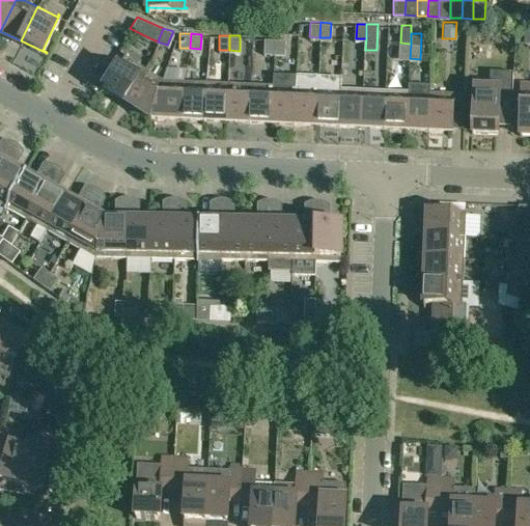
[(263,52),(274,52),(274,37),(263,37),(263,52)]
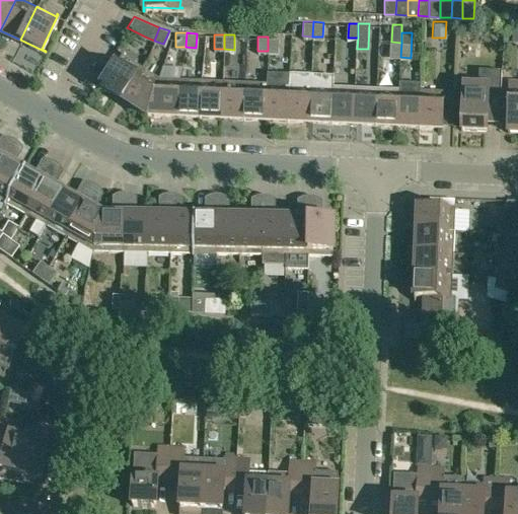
[(278,37),(268,37),(268,51),(278,51),(278,37)]
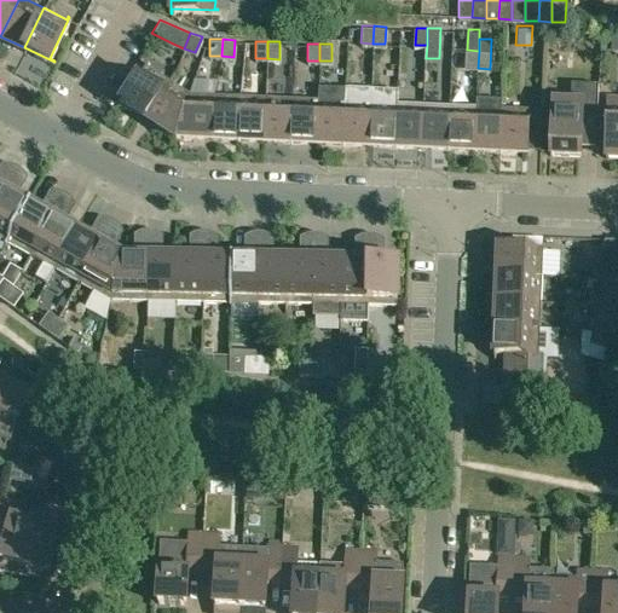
[(121,99),(145,115),(168,77),(146,63),(149,61),(148,59),(122,98),(117,96),(116,97),(121,99)]
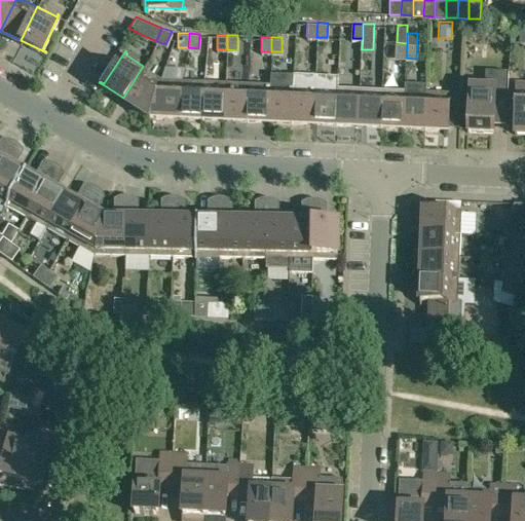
[(160,77),(143,66),(123,98),(149,114),(160,77)]
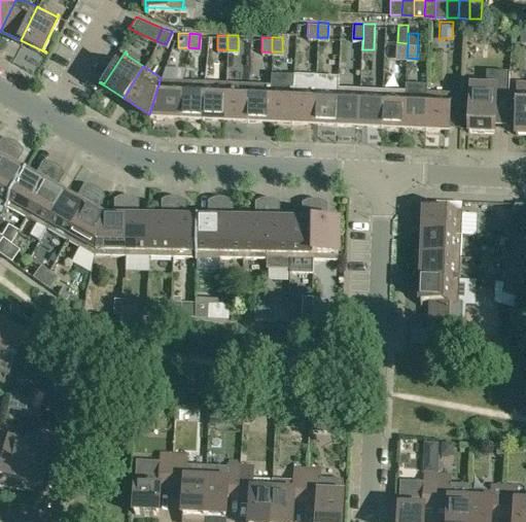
[(493,130),(495,97),(507,98),(509,69),(486,67),(485,83),(469,83),(467,129),(493,130)]
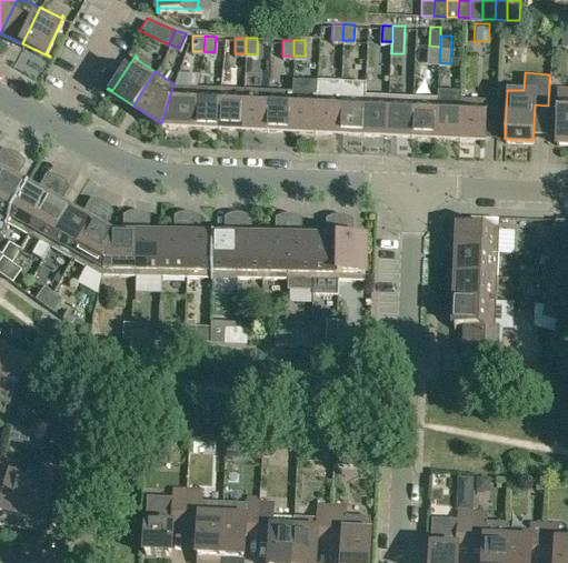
[(291,88),(290,129),(315,130),(316,89),(317,77),(292,77),(291,88)]
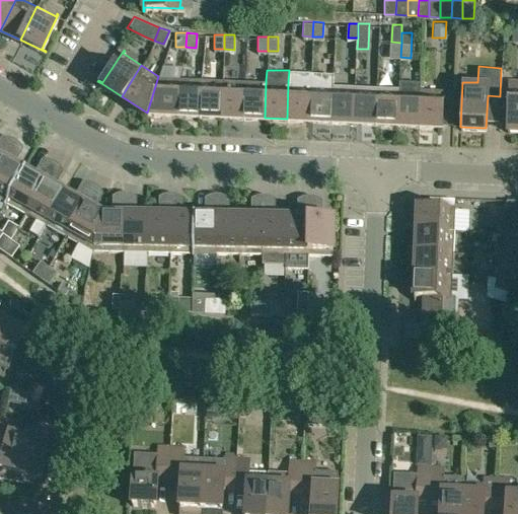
[(287,119),(308,120),(310,82),(311,71),(289,70),(288,81),(287,119)]
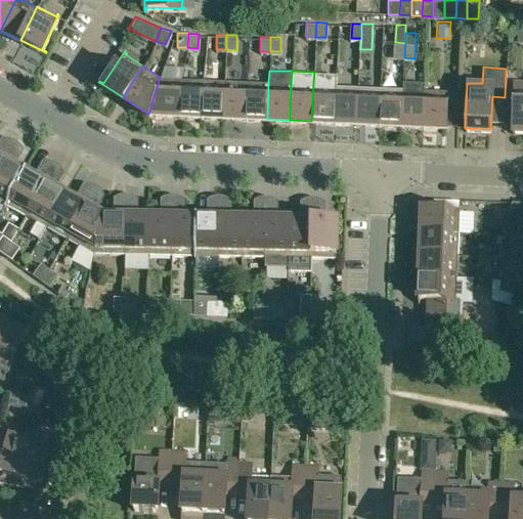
[(314,72),(313,83),(311,121),(334,122),(336,84),(336,73),(314,72)]
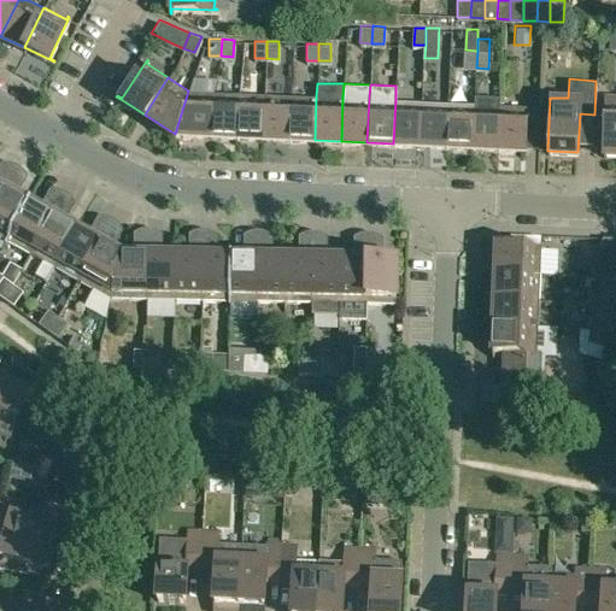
[(212,92),(188,90),(175,134),(210,135),(212,92)]
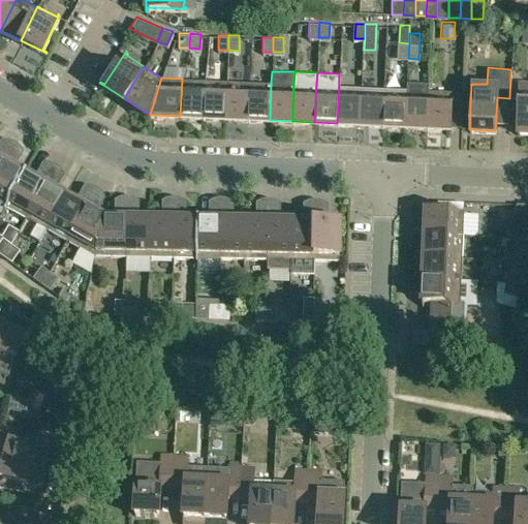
[(205,79),(182,79),(180,116),(203,117),(205,79)]
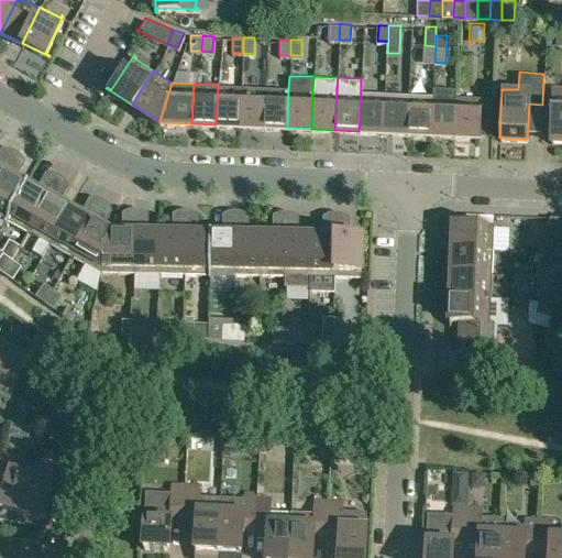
[(241,85),(218,84),(216,124),(240,126),(241,85)]
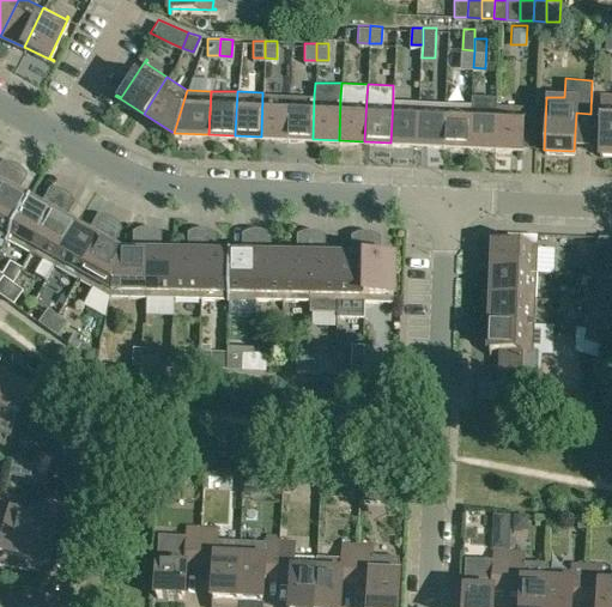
[(289,93),(262,92),(261,137),(286,138),(289,93)]
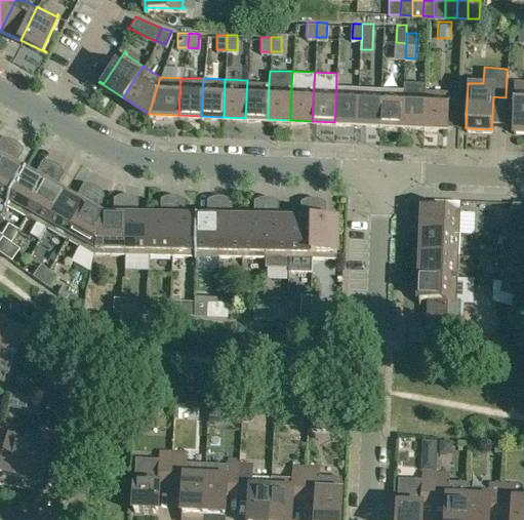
[(245,118),(268,119),(269,81),(247,80),(245,118)]
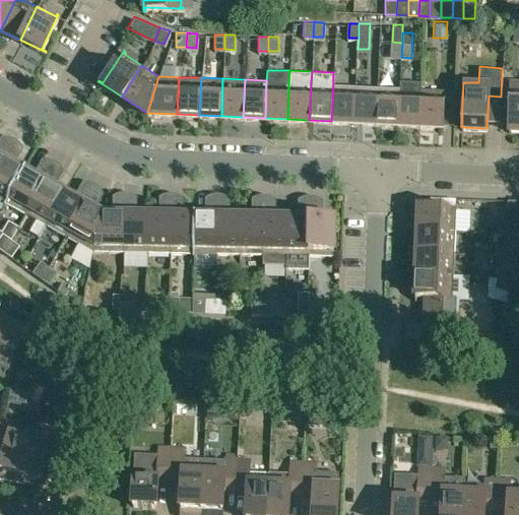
[(397,124),(418,125),(420,87),(420,80),(399,79),(398,86),(397,124)]
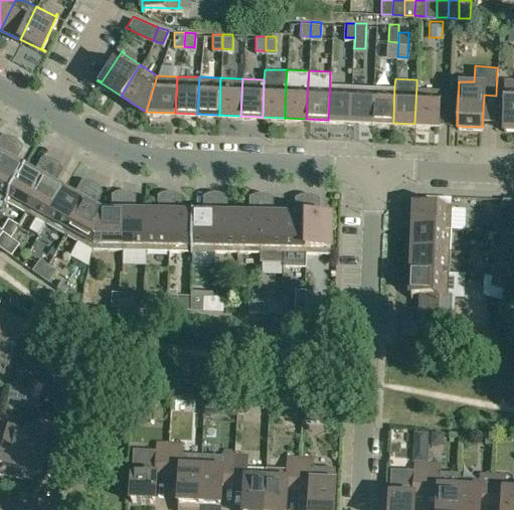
[(513,79),(505,79),(503,128),(513,128),(513,79)]
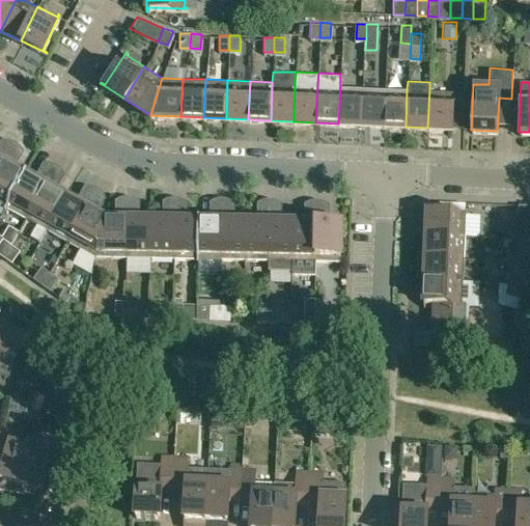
[(362,86),(340,85),(338,123),(361,125),(362,86)]
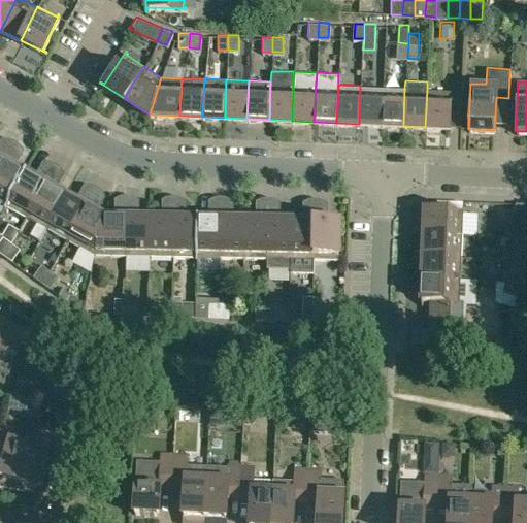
[(383,87),(360,86),(359,124),(381,125),(383,87)]
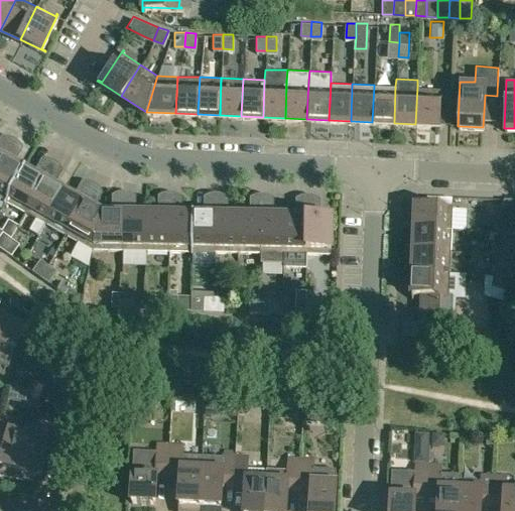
[(395,86),(374,85),(372,122),(394,123),(395,86)]
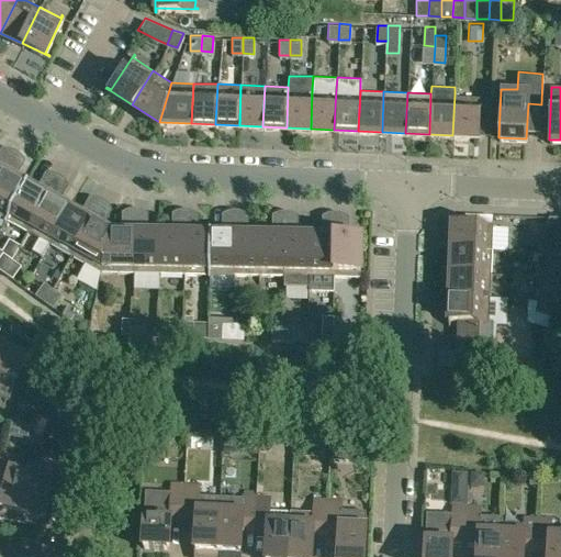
[(455,95),(452,135),(478,136),(479,96),(455,95)]
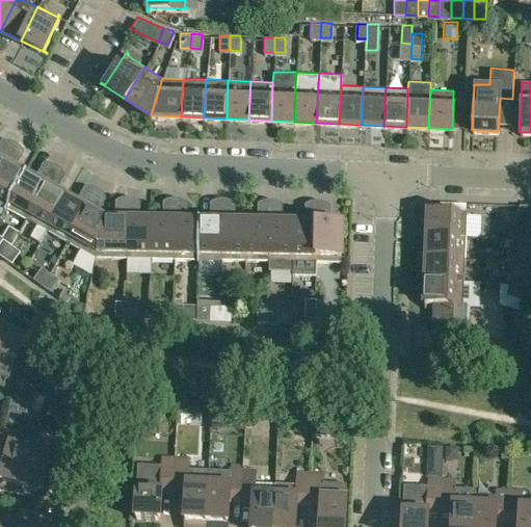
[(14,166),(2,160),(0,164),(0,202),(5,205),(23,172),(14,166)]
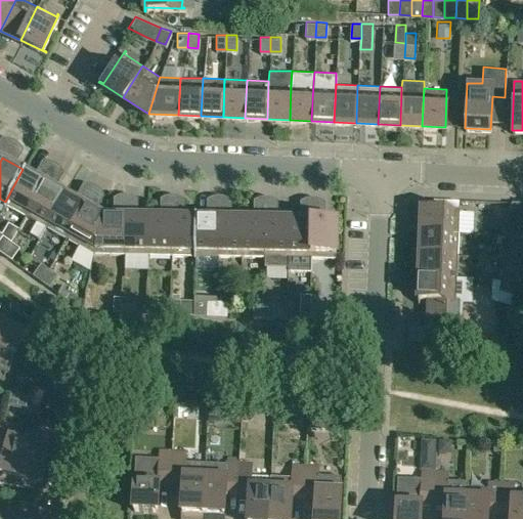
[(33,174),(23,169),(5,202),(25,213),(43,180),(33,174)]
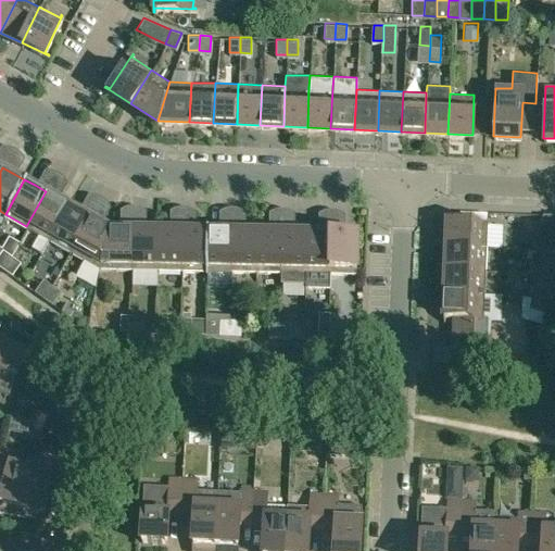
[(48,238),(67,203),(46,191),(26,226),(39,233),(32,246),(41,251),(48,238)]
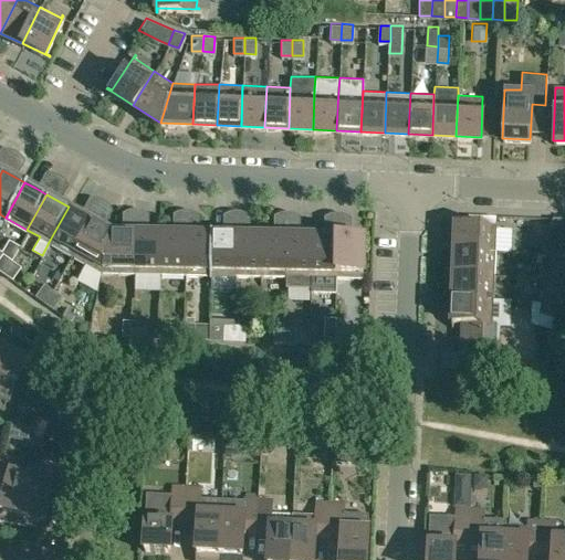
[(71,254),(91,219),(69,207),(49,242),(71,254)]
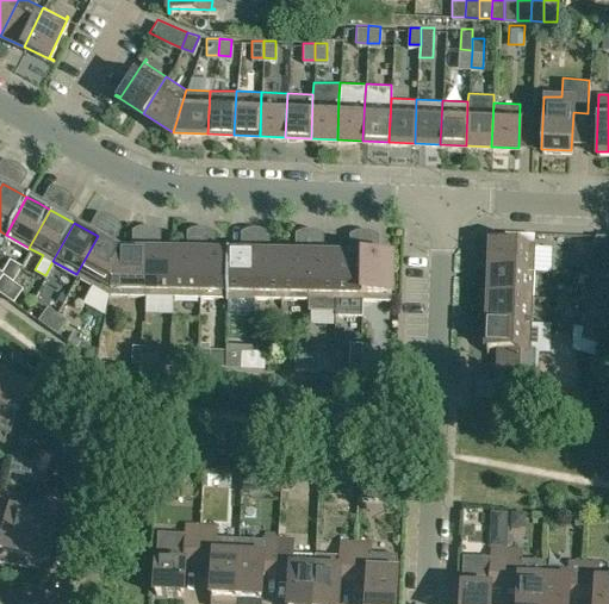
[(490,267),(533,268),(534,243),(538,243),(538,242),(492,240),(492,234),(491,234),(490,267)]
